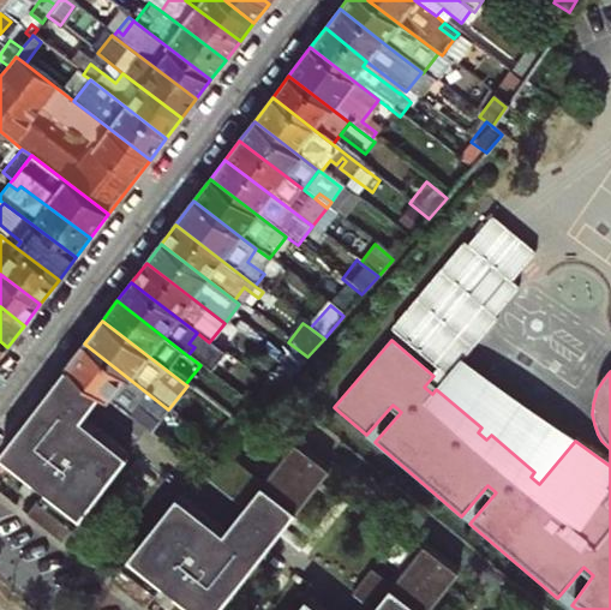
[(293,375),(307,357),(288,342),(274,360),(293,375)]
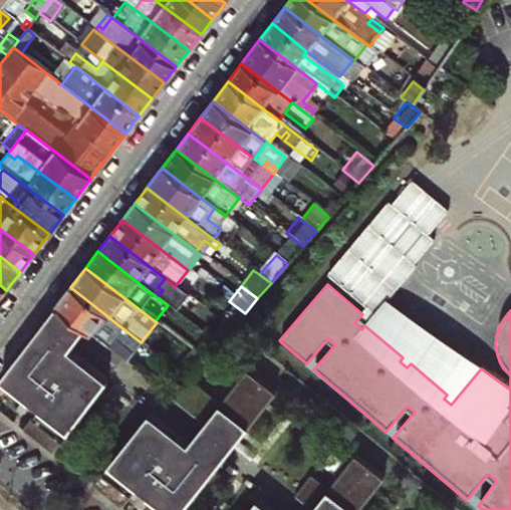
[(125,362),(141,342),(70,287),(55,307),(82,328),(109,350),(125,362)]
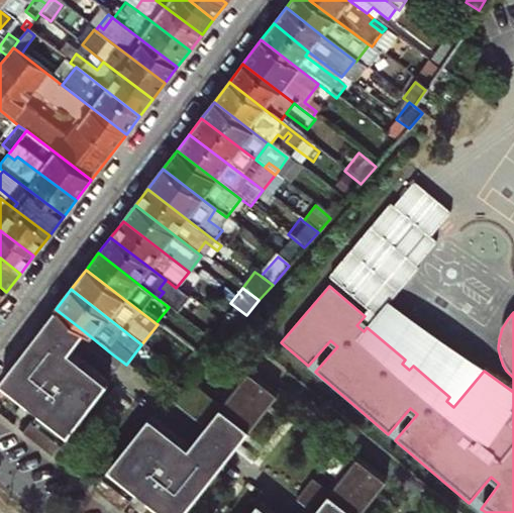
[(484,371),(388,302),(367,327),(405,360),(402,364),(409,370),(413,366),(449,397),(446,401),(453,407),(484,371)]
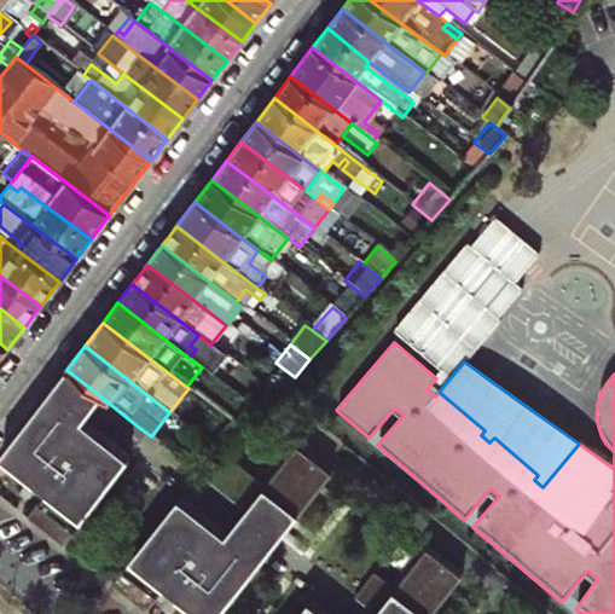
[(277,398),(295,377),(276,363),(260,383),(277,398)]
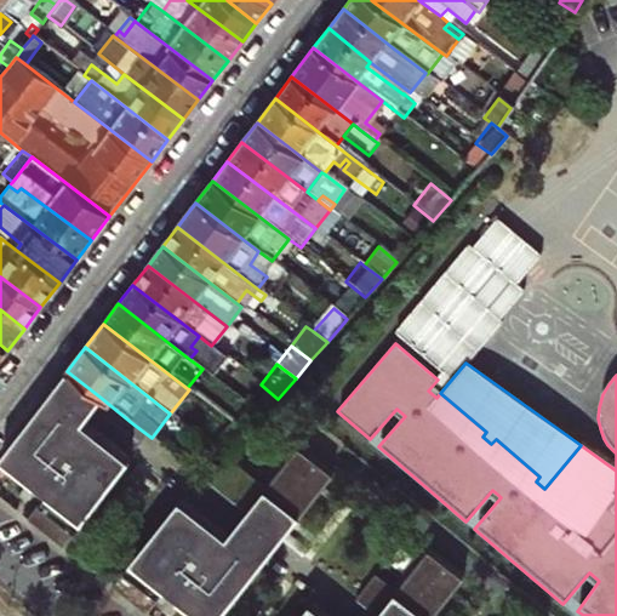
[(84,417),(100,397),(67,371),(51,392),(84,417)]
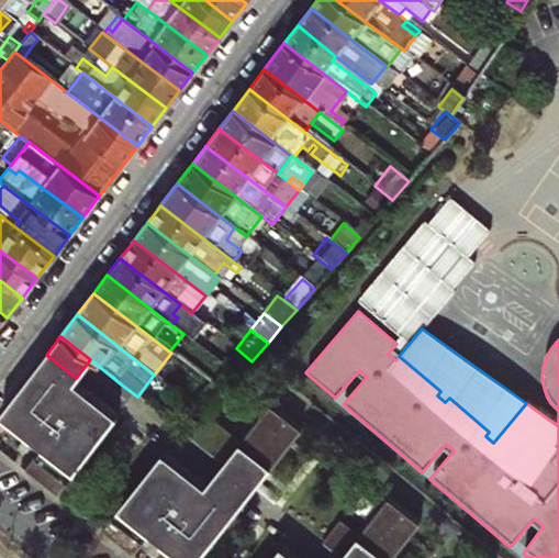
[(71,383),(76,378),(46,355),(42,360),(71,383)]
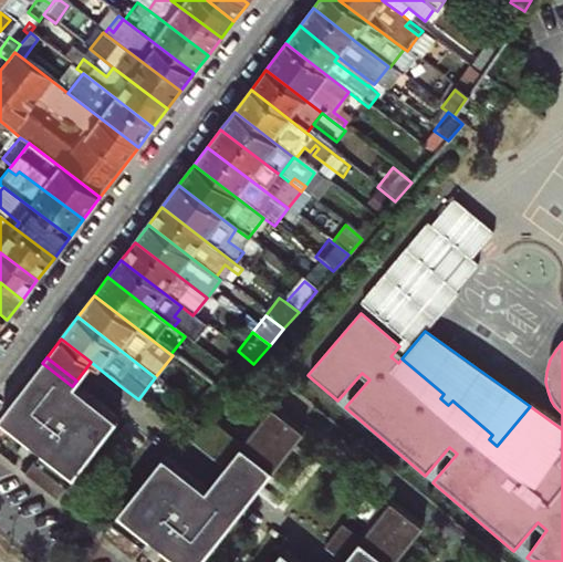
[(103,410),(72,386),(42,363),(33,374),(70,403),(71,402),(80,408),(79,410),(83,413),(84,413),(95,420),(103,410)]
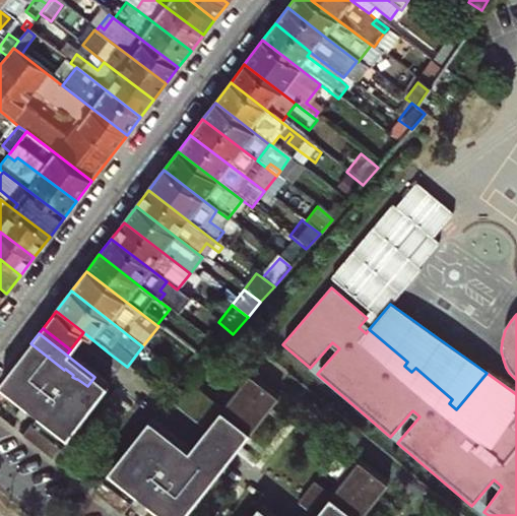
[(194,353),(207,364),(219,349),(206,338),(194,353)]
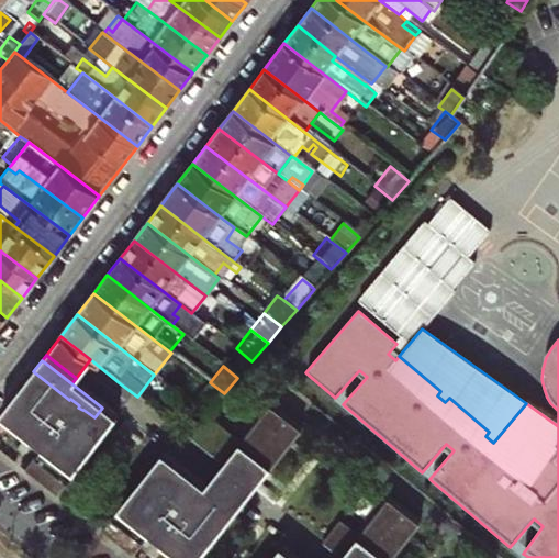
[(367,377),(359,370),(335,398),(343,404),(367,377)]
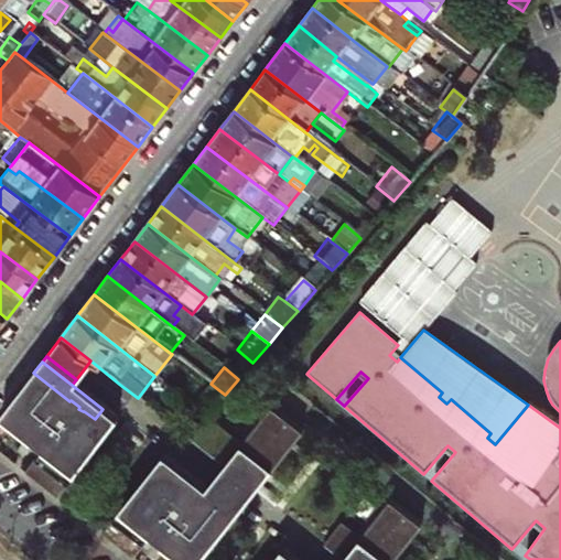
[(71,400),(69,401),(33,373),(20,390),(45,409),(57,418),(64,409),(71,415),(67,418),(74,422),(73,423),(85,432),(95,419),(84,411),(83,411),(78,409),(79,407),(71,400)]
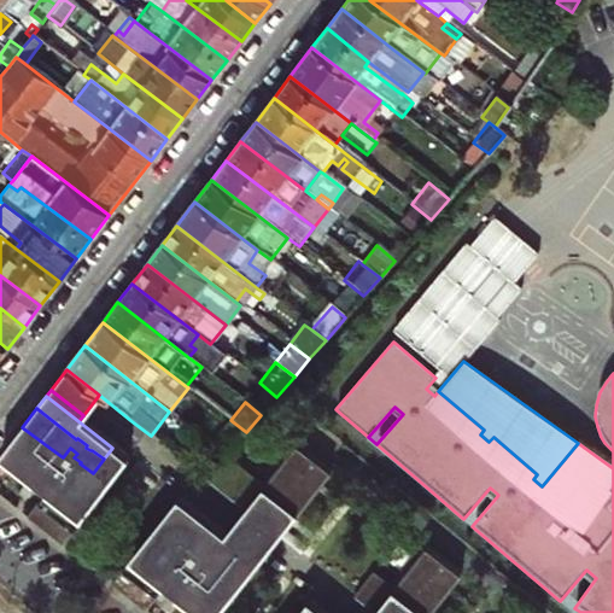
[(211,444),(227,455),(246,432),(231,420),(211,444)]
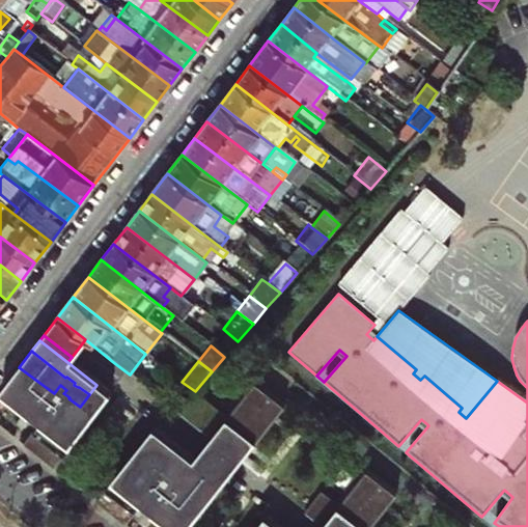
[(0,394),(22,412),(43,385),(19,367),(0,392),(0,394)]
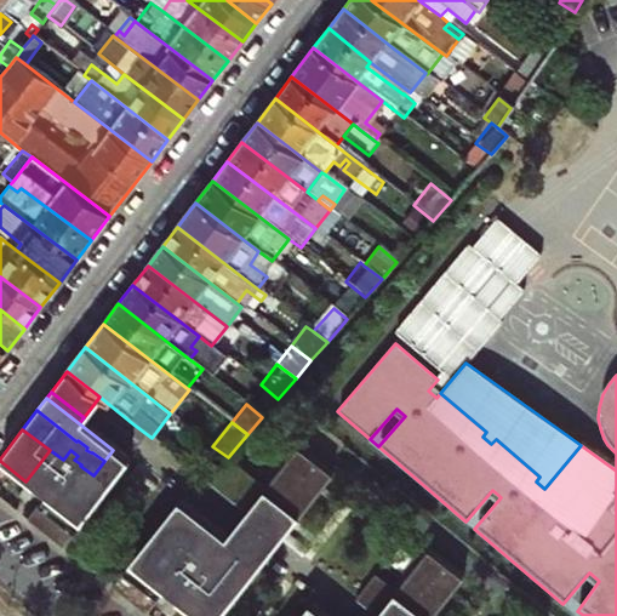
[(241,515),(276,543),(330,475),(295,448),(262,490),(226,461),(207,482),(204,485),(241,515)]
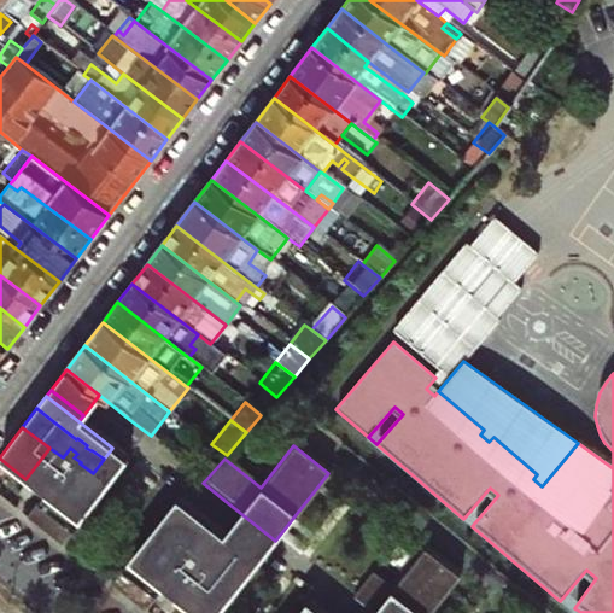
[(69,463),(70,463),(74,457),(77,454),(70,448),(63,457),(50,448),(25,479),(33,484),(51,461),(63,471),(69,463)]
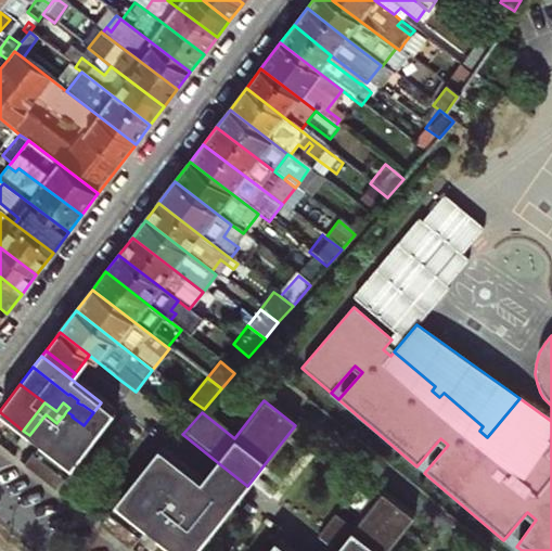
[(52,491),(86,448),(114,411),(101,402),(93,412),(84,425),(39,481),(52,491)]
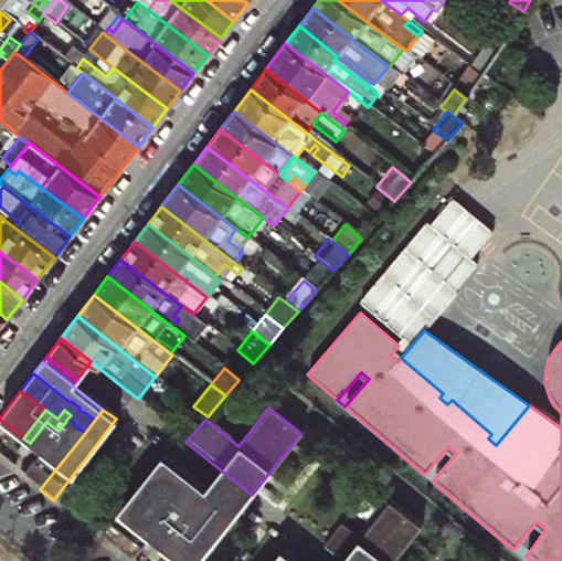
[(22,475),(40,489),(85,433),(73,424),(74,423),(67,419),(64,424),(63,424),(57,431),(41,452),(22,475)]
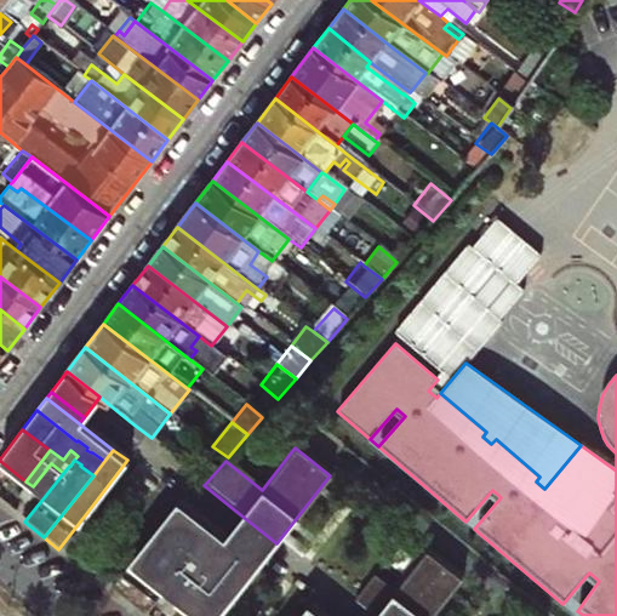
[(33,486),(45,496),(63,473),(51,463),(33,486)]
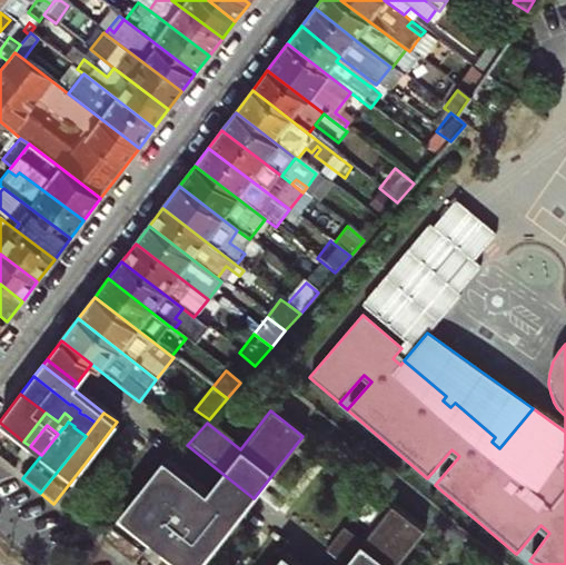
[(459,456),(452,449),(427,478),(435,485),(459,456)]
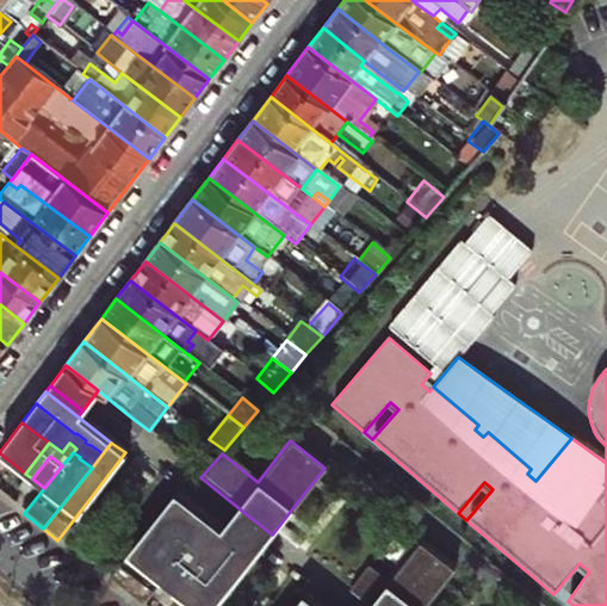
[(107,579),(129,595),(169,545),(196,514),(180,501),(183,499),(175,493),(107,579)]
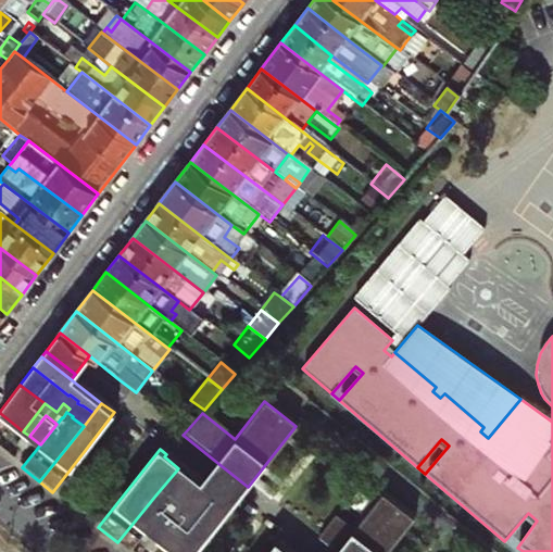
[(167,547),(174,551),(196,551),(231,506),(201,483),(166,454),(164,456),(178,468),(192,480),(208,493),(167,547)]
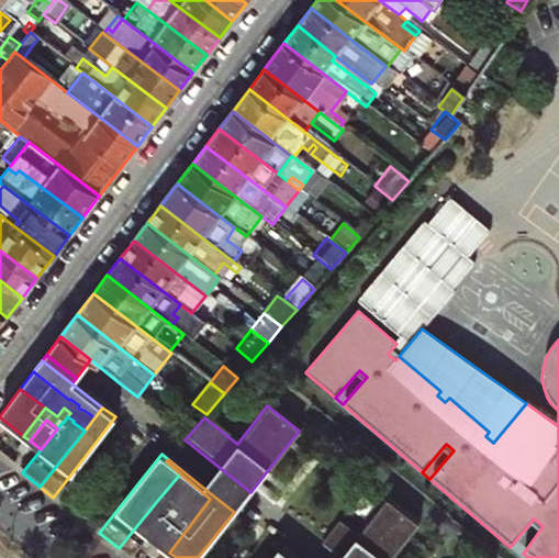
[(234,512),(250,492),(219,467),(203,488),(234,512)]
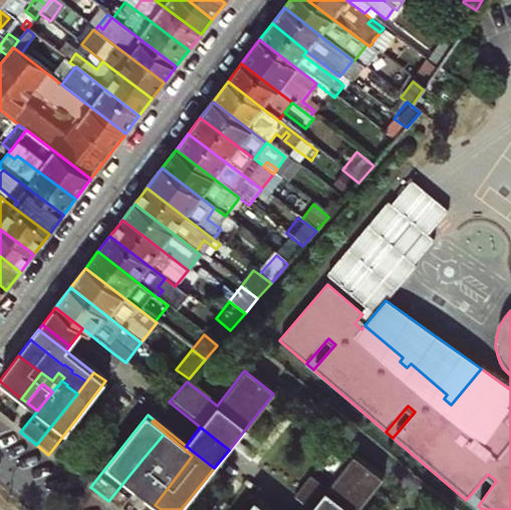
[(150,471),(154,473),(178,444),(165,433),(143,459),(108,501),(118,509),(135,489),(150,471)]
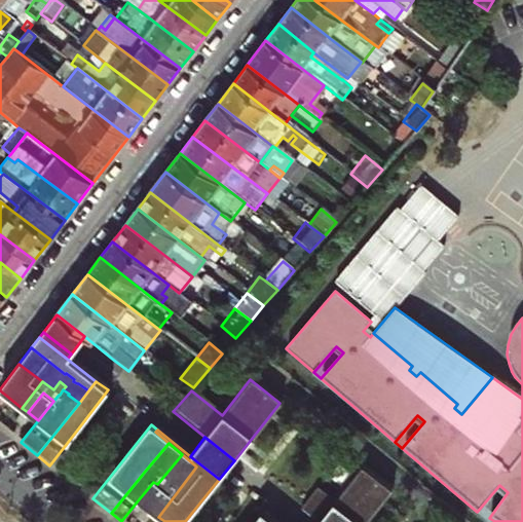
[(148,509),(158,517),(196,467),(182,454),(157,484),(164,490),(148,509)]
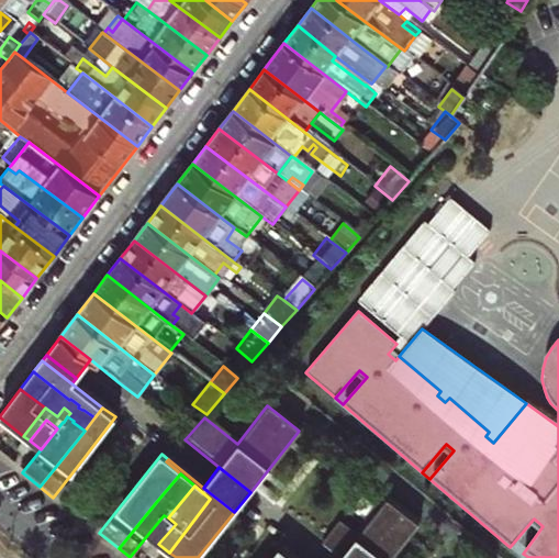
[(389,557),(416,525),(384,499),(354,537),(334,522),(316,544),(332,557),(389,557)]
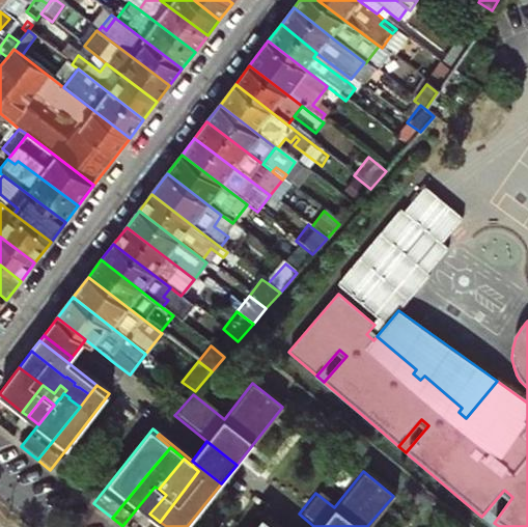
[(139,505),(144,509),(156,495),(155,494),(159,489),(155,487),(139,505)]
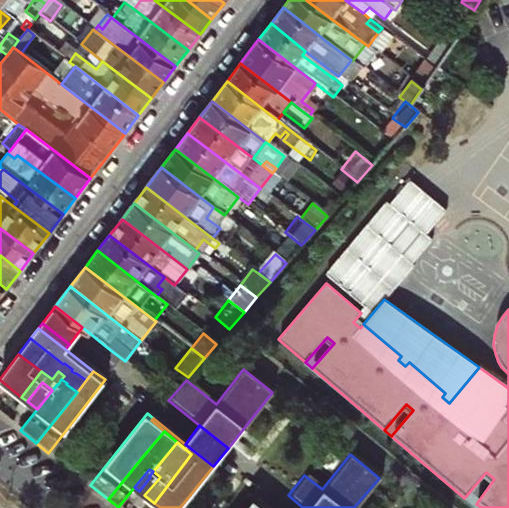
[(139,491),(144,495),(160,477),(153,471),(149,476),(150,477),(139,491)]
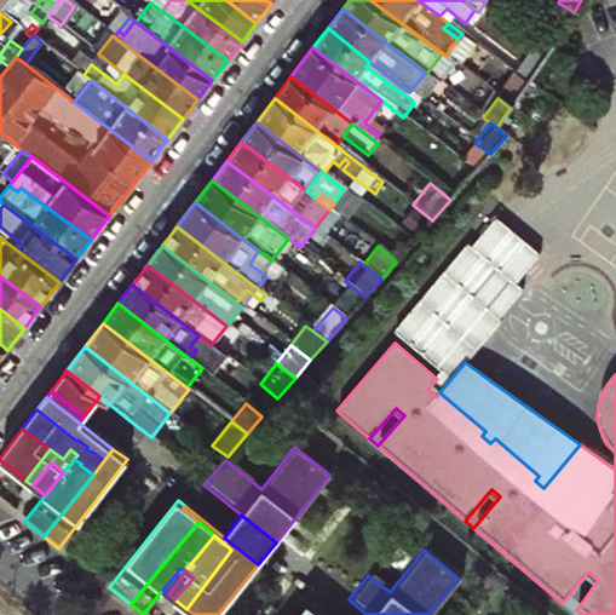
[(588,572),(562,603),(574,614),(576,610),(598,580),(588,572)]
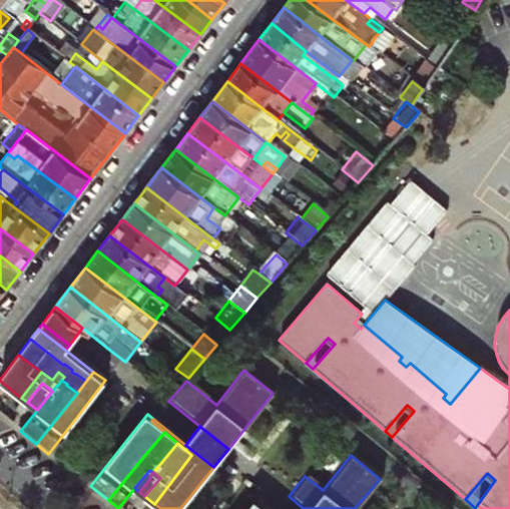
[(265,508),(253,500),(246,508),(265,508)]
